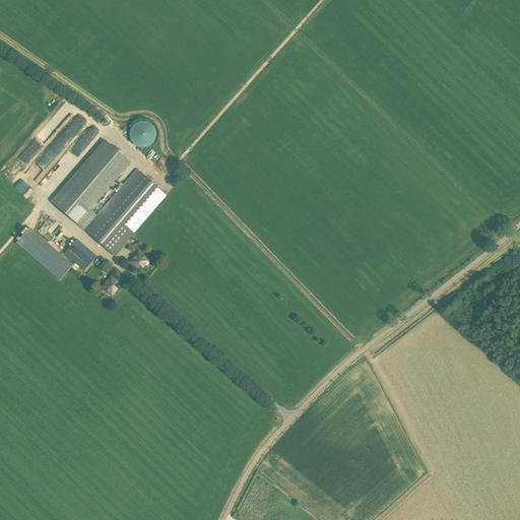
[(71,118),(74,120),(77,117),(79,120),(84,116),(79,110),(71,118)]
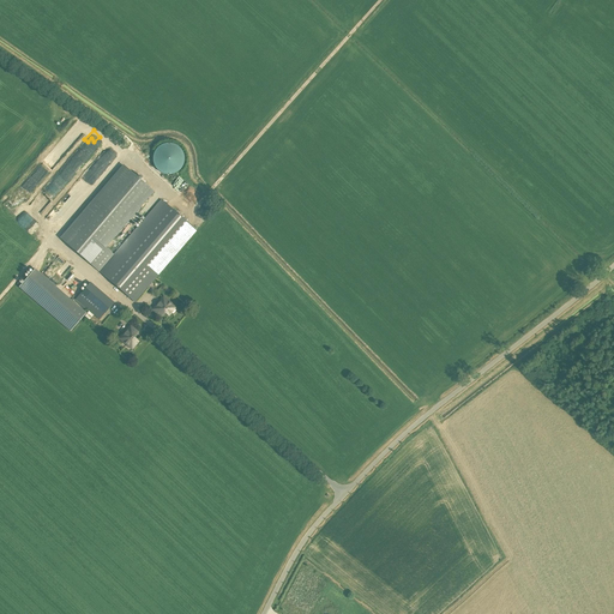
[(168,174),(170,174),(173,174),(175,173),(178,172),(180,169),(181,167),(182,164),(184,162),(184,160),(184,157),(184,155),(182,151),(181,149),(180,148),(178,145),(175,144),(173,143),(170,143),(168,143),(164,143),(162,144),(160,145),(157,146),(156,149),(155,151),(154,154),(152,156),(152,158),(152,161),(154,164),(155,167),(156,168),(158,170),(160,172),(162,173),(166,174),(168,174)]
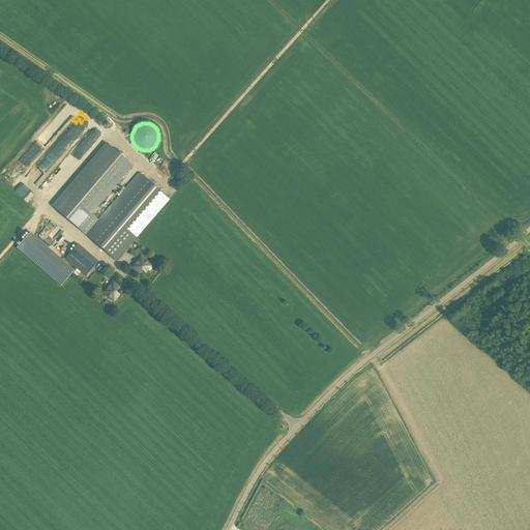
[(98,221),(90,213),(131,166),(107,144),(53,206),(116,261),(170,199),(139,172),(98,221)]
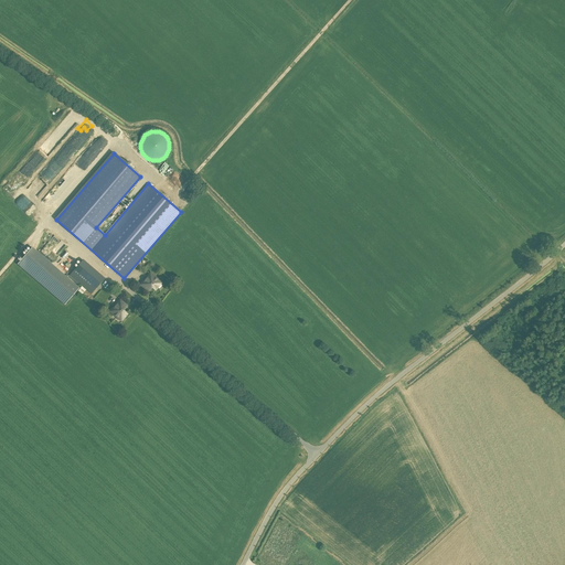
[(52,162),(56,169),(62,164),(57,159),(52,162)]
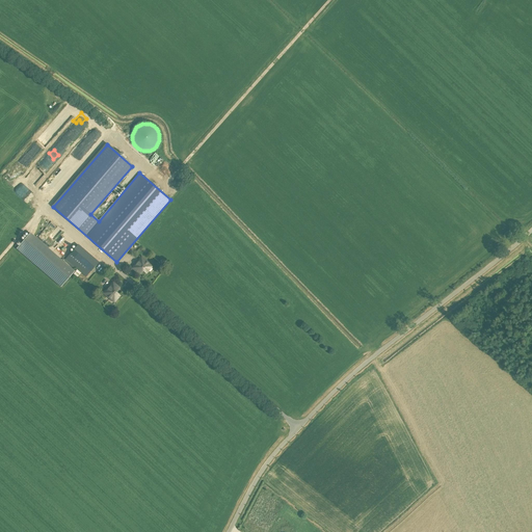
[(60,287),(75,271),(30,233),(17,248),(60,287)]
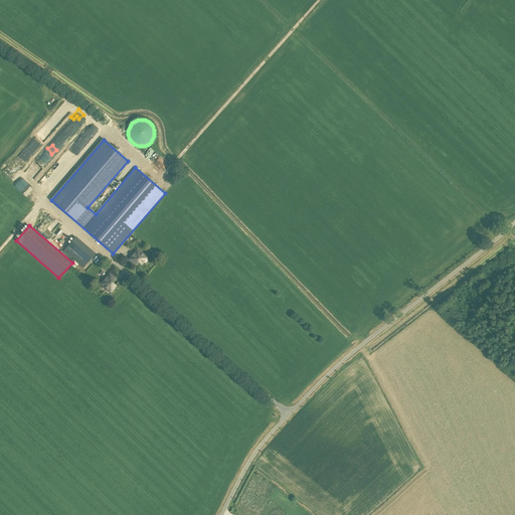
[(78,265),(82,268),(96,253),(77,236),(62,252),(74,261),(78,265)]
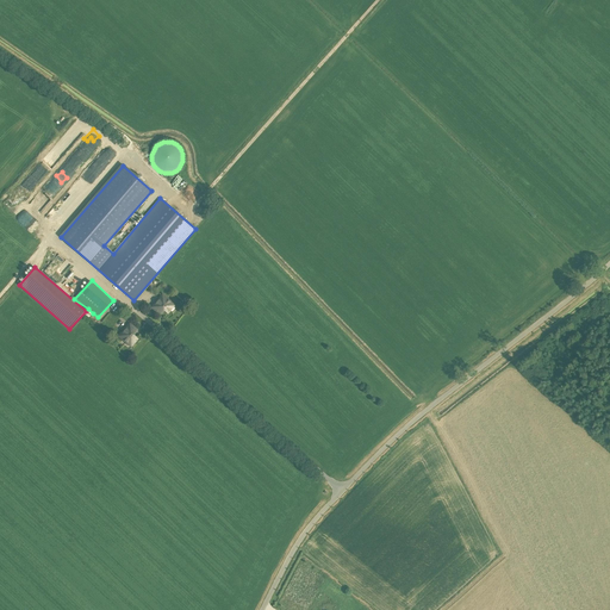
[(168,313),(174,305),(170,302),(162,294),(151,307),(160,315),(163,310),(168,313)]
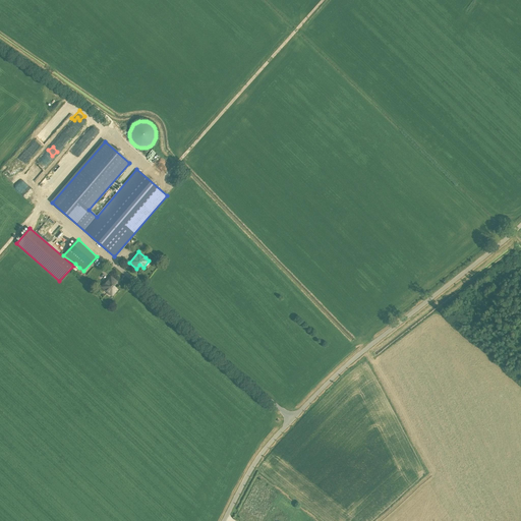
[(112,296),(117,289),(113,286),(118,282),(111,276),(101,287),(112,296)]
